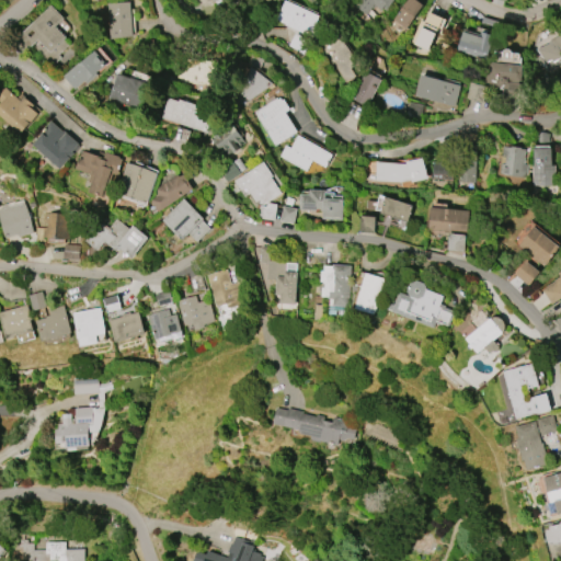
[(284,0),(319,15),(315,24),(316,25),(310,36),(275,21),(284,0)]
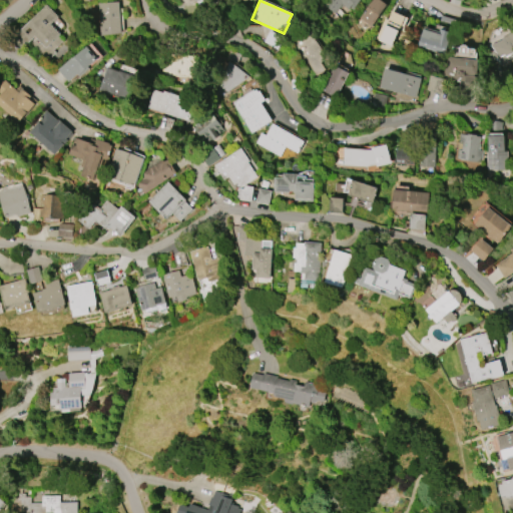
[(336,13),(343,5),(351,12),(360,0),(326,0),(324,3),(336,13)]
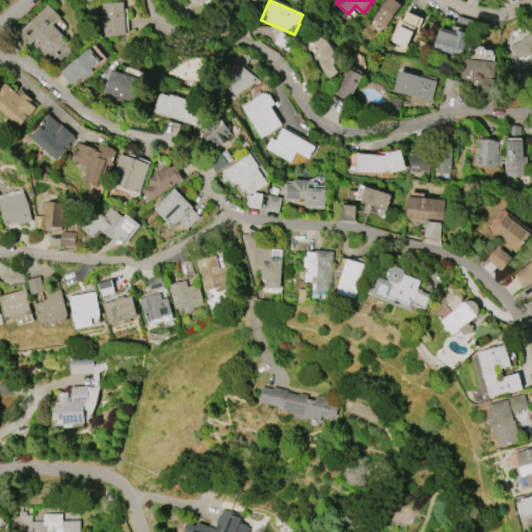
[(386,0),(394,0),(401,5),(383,27),(372,19),(386,0)]
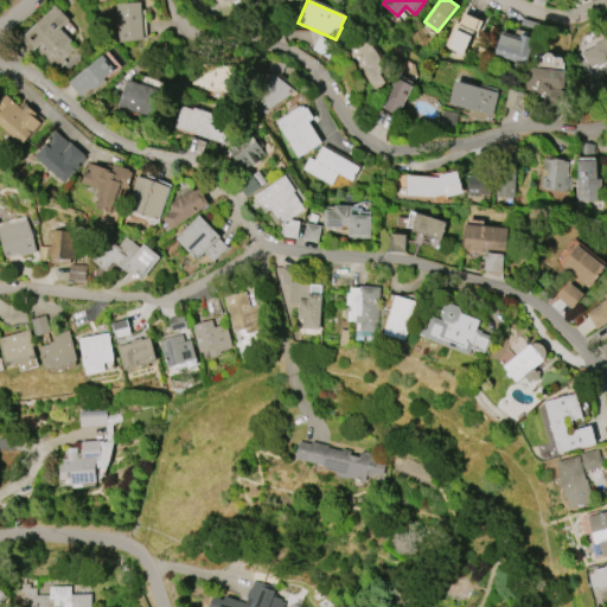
[(140,2),(142,39),(117,42),(115,4),(140,2)]
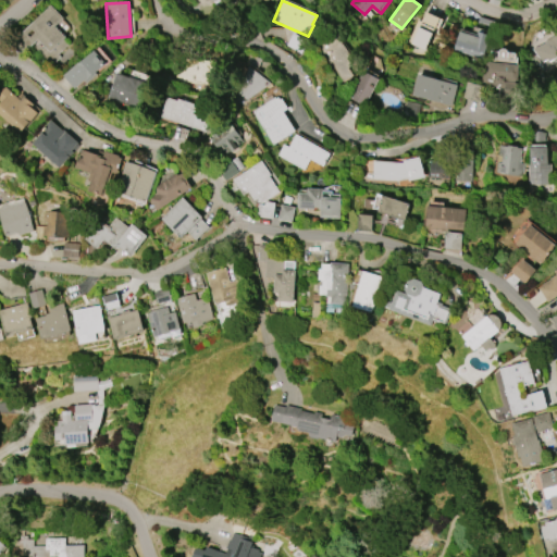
[(50,4),(63,19),(54,26),(65,37),(63,39),(69,45),(58,54),(60,57),(51,65),(33,47),(38,40),(37,39),(23,53),(9,46),(50,4)]
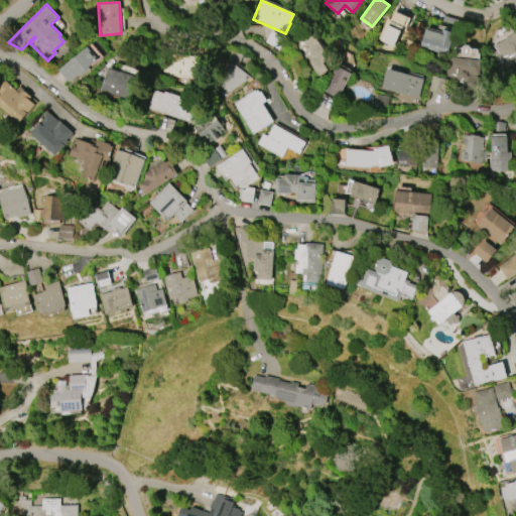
[(377,39),(387,18),(390,20),(394,11),(406,17),(393,46),(377,39)]
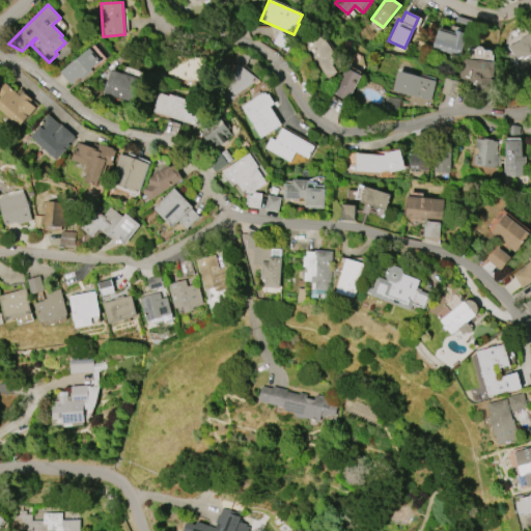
[(438,30),(439,30),(439,28),(454,33),(454,30),(467,33),(459,56),(431,48),(438,30)]
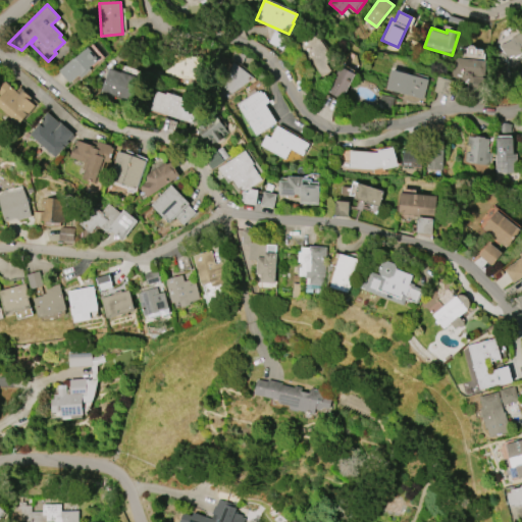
[(297,41),(313,31),(332,58),(325,63),(330,70),(321,76),(297,41)]
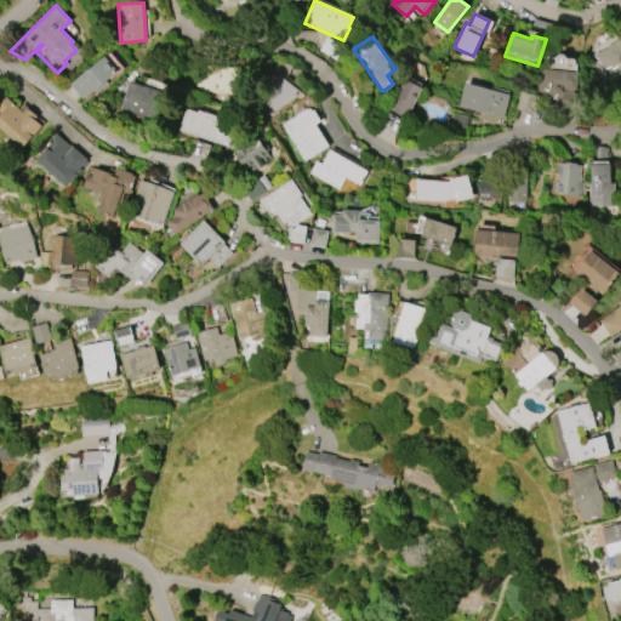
[(605,79),(602,70),(596,74),(591,64),(597,61),(593,55),(608,47),(607,45),(620,39),(620,40),(620,73),(619,74),(619,73),(605,79)]
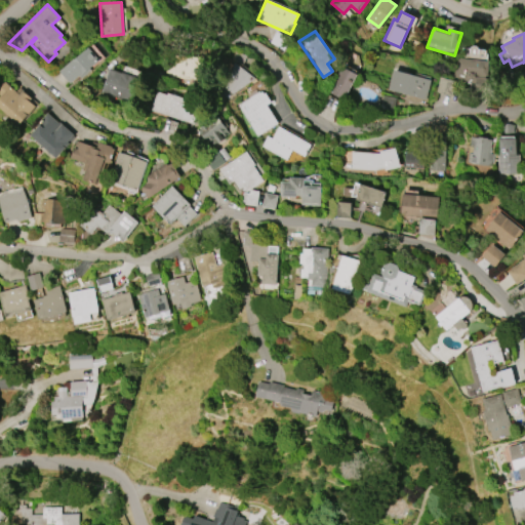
[(58,71),(73,58),(74,59),(88,47),(98,61),(89,68),(90,70),(81,78),(79,76),(70,84),(58,71)]
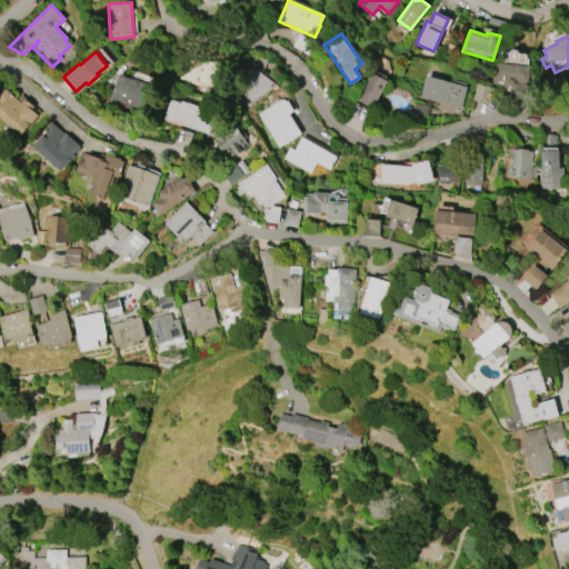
[(527,82),(525,82),(525,85),(528,85),(527,99),(510,97),(511,86),(508,86),(507,88),(490,82),(498,62),(529,67),(527,82)]
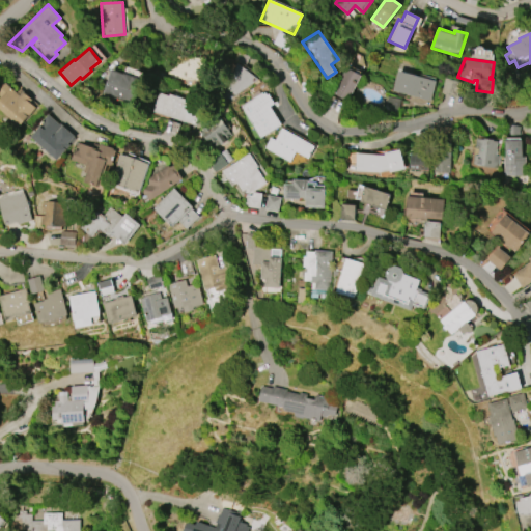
[(236,62),(258,79),(234,94),(228,89),(236,62)]
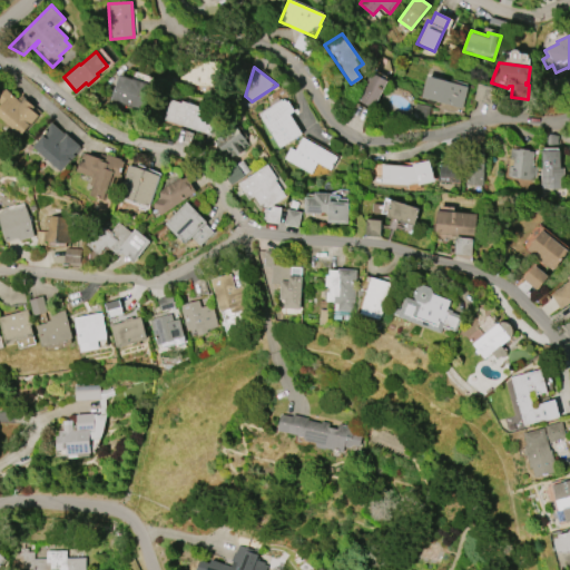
[(372,72),(387,80),(372,109),(356,100),(372,72)]
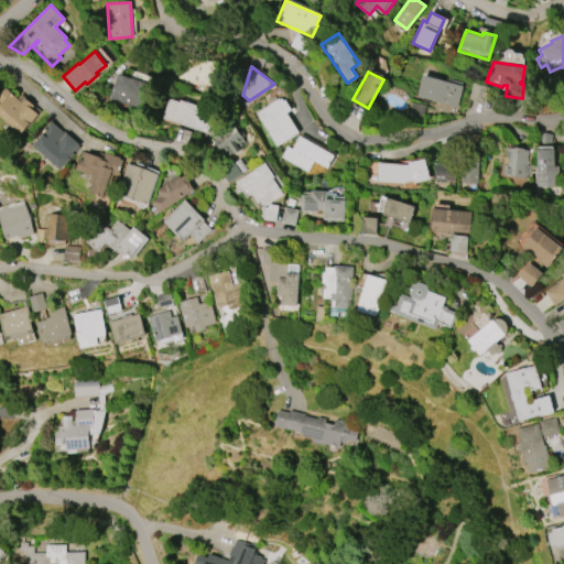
[(117,73),(152,85),(143,111),(108,99),(117,73)]
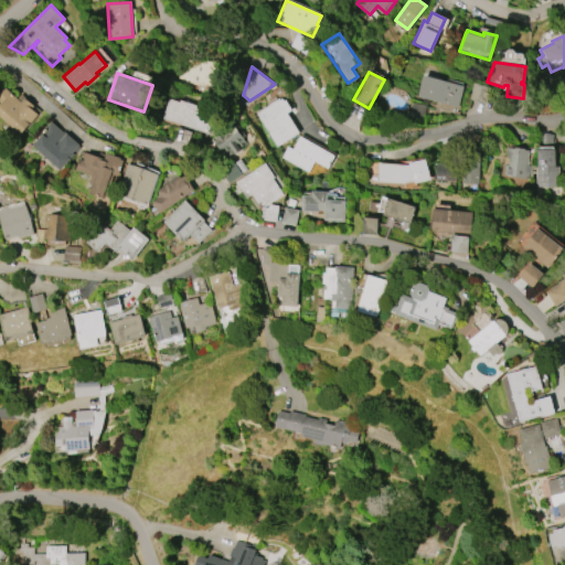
[(423,75),(464,86),(457,108),(417,97),(423,75)]
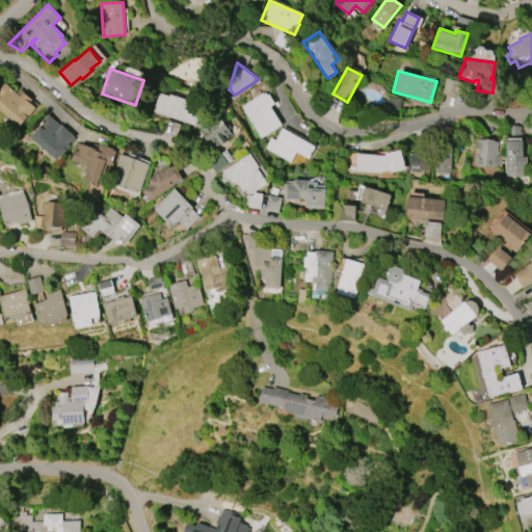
[(460,82),(446,78),(443,94),(456,97),(460,82)]
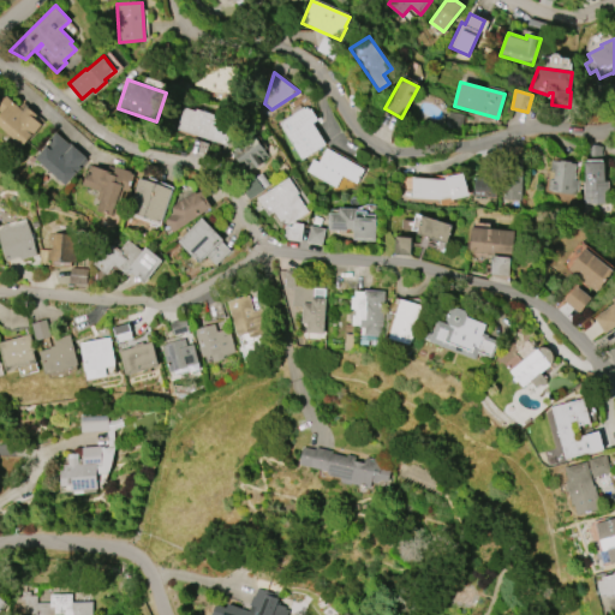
[(6,96),(18,107),(23,102),(43,121),(22,147),(0,127),(0,100),(3,97),(4,97),(6,96)]
